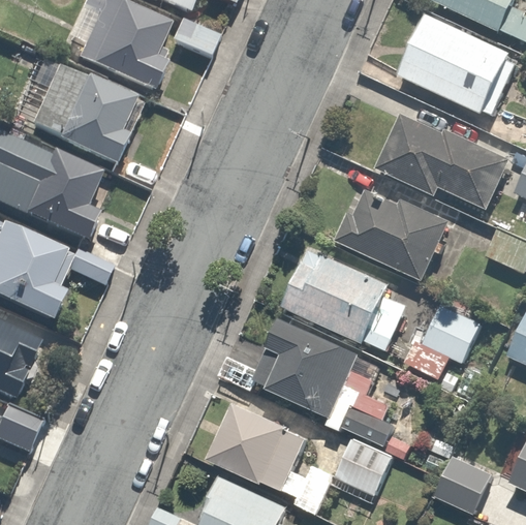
[(82,0),(59,52),(154,96),(171,58),(158,53),(173,22),(125,0),(82,0)]
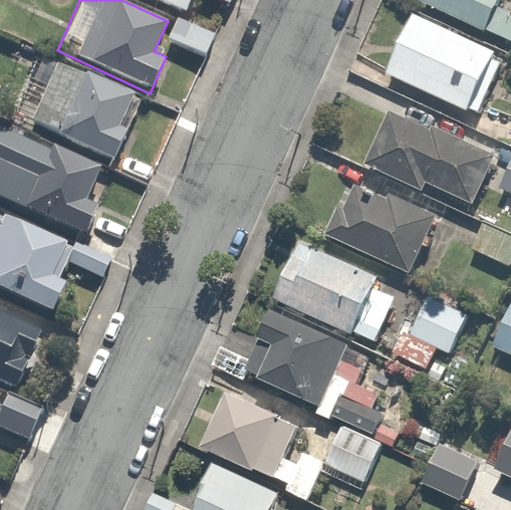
[(153,0),(185,15),(191,0),(209,0),(230,9),(233,0),(153,0)]
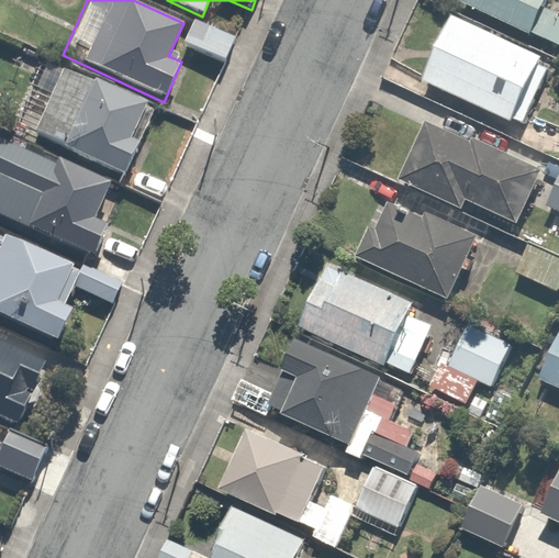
[(459,0),(459,1),(558,45),(558,10),(551,7),(554,0),(459,0)]
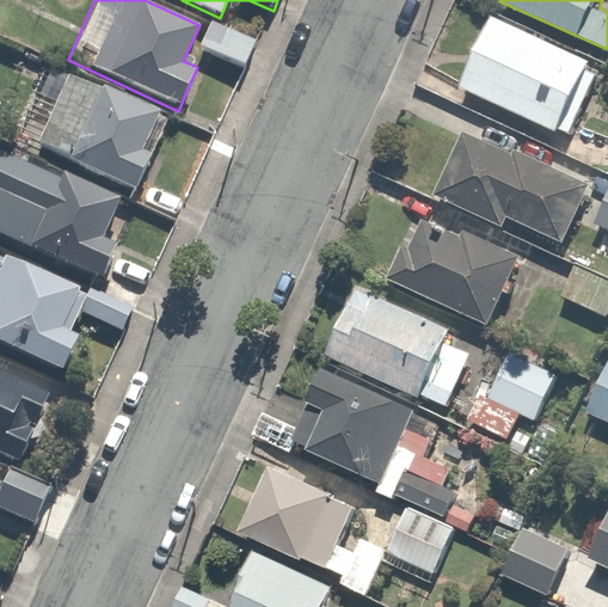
[(206,23),(196,47),(235,65),(246,40),(206,23)]
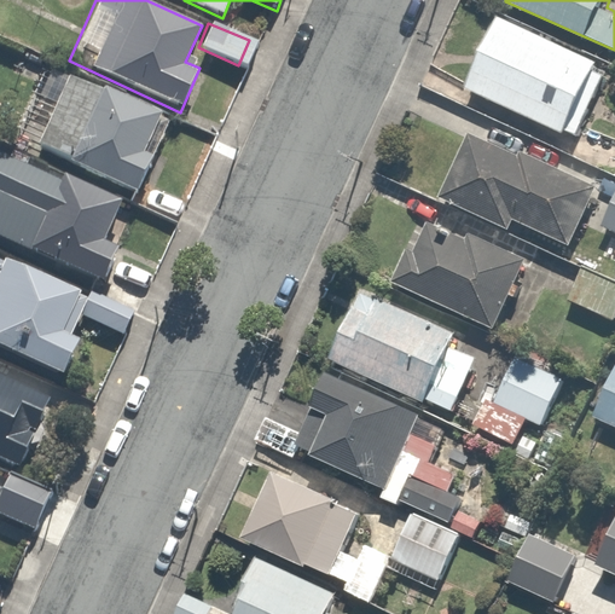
[(505,25),(473,96),(574,142),(605,70),(505,25)]
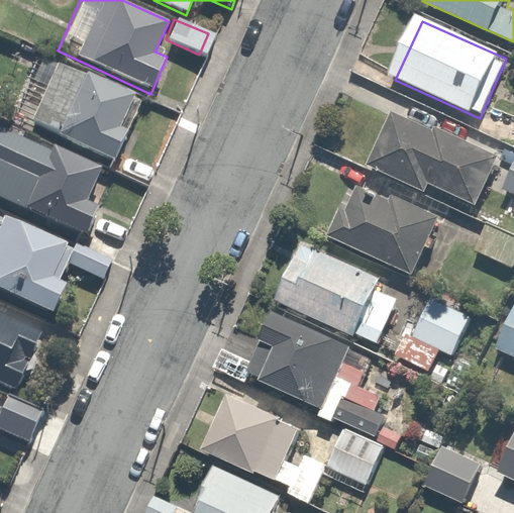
[(143,101),(55,63),(27,126),(115,165),(143,101)]
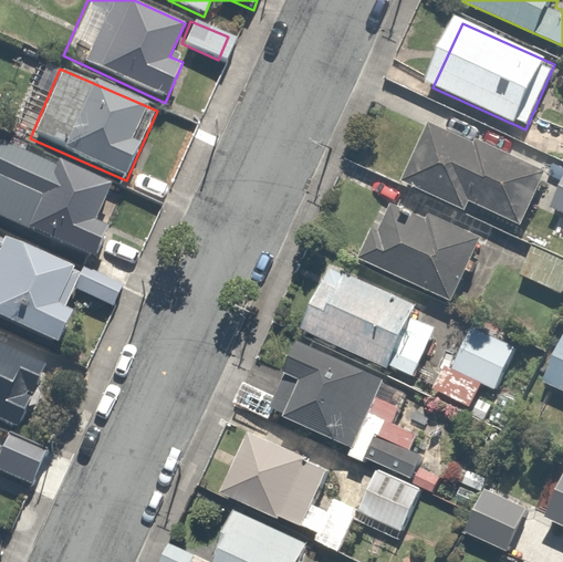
[(426,117),(398,177),(466,208),(469,200),(519,222),(545,164),(461,126),(459,132),(426,117)]
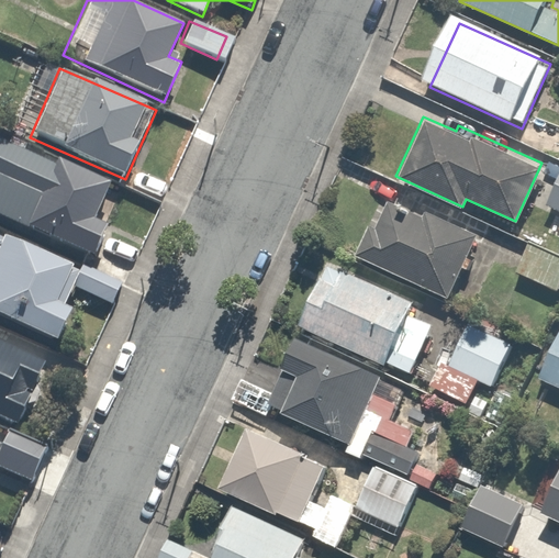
[(19,143),(0,179),(0,215),(88,259),(103,229),(94,223),(111,189),(19,143)]
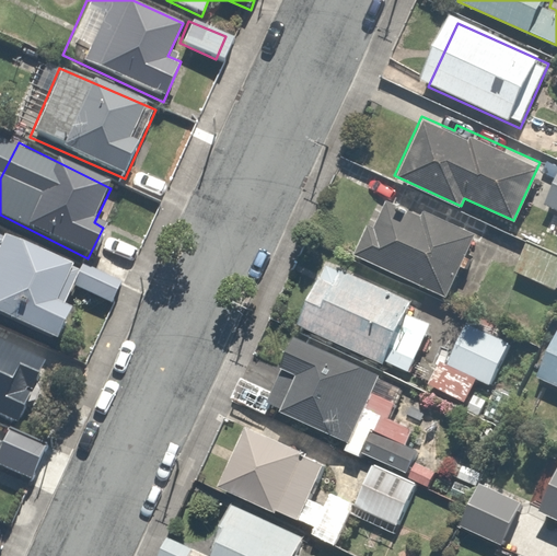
[(556,166),(543,204),(556,209),(556,166)]
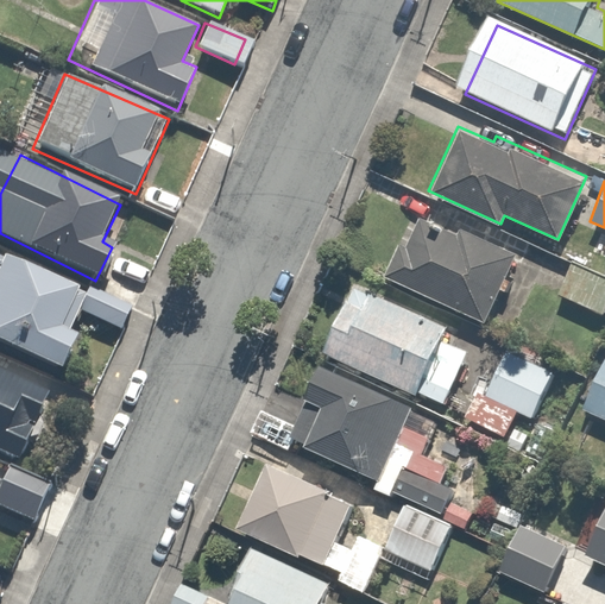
[(404,225),(380,276),(499,332),(534,257),(479,231),(474,241),(443,226),(436,240),(404,225)]
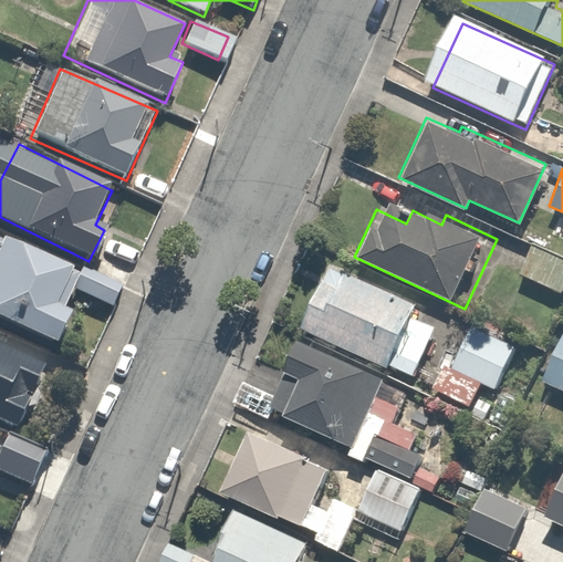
[(0,323),(59,351),(74,315),(63,311),(72,292),(105,308),(116,282),(0,228),(0,323)]
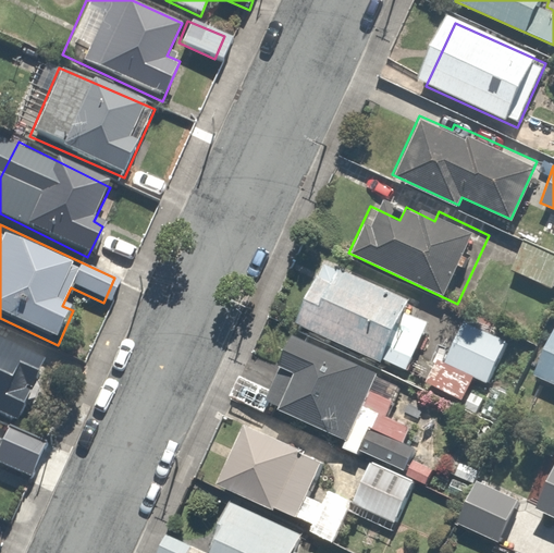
[(553,278),(553,246),(522,232),(506,267),(550,287),(553,278)]
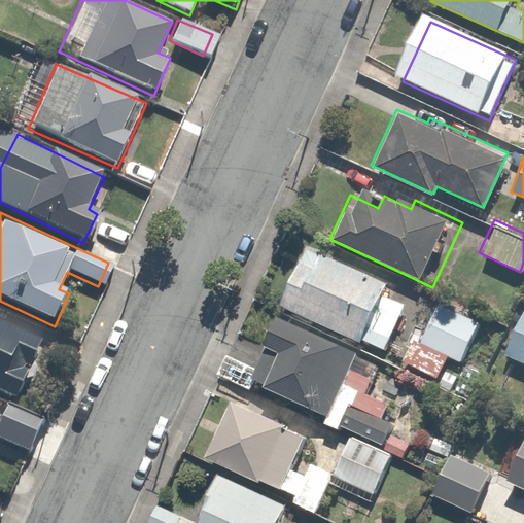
[(405,301),(395,297),(399,286),(305,246),(279,308),(374,348),(375,345),(385,349),(405,301)]
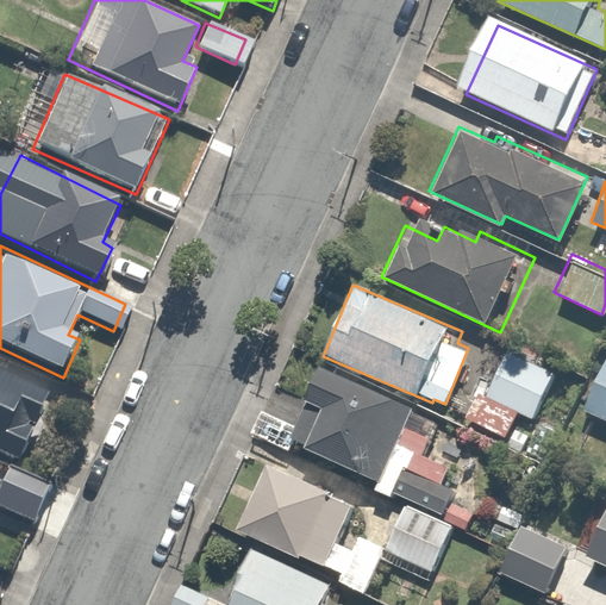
[(556,360),(508,341),(491,386),(475,380),(462,415),(512,434),(520,412),(535,418),(556,360)]
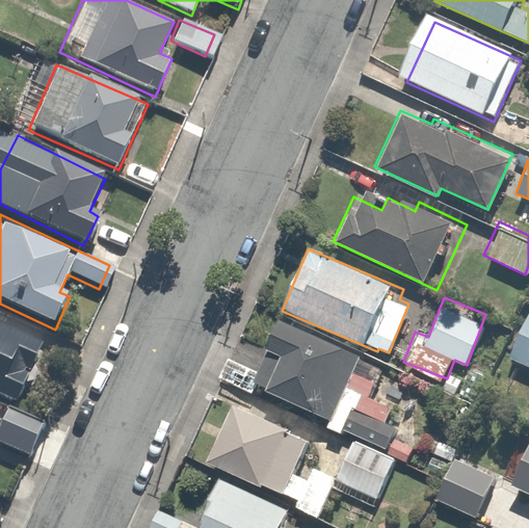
[(528,308),(528,309),(507,357),(528,366),(528,308)]
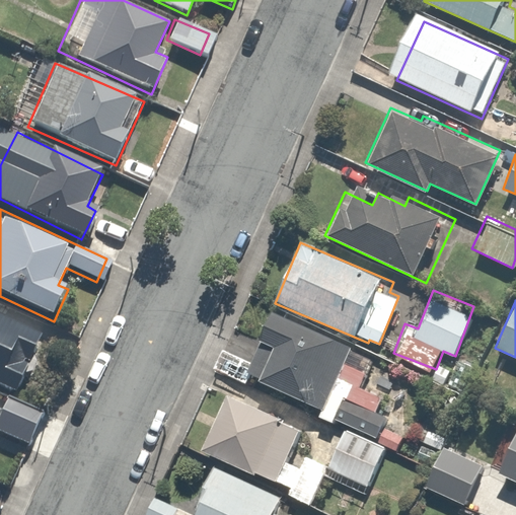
[(372,436),(374,432),(394,386),(370,375),(378,358),(273,311),(251,359),(220,345),(209,369),(250,387),(253,378),(319,408),(316,417),(332,423),(334,419),(372,436)]
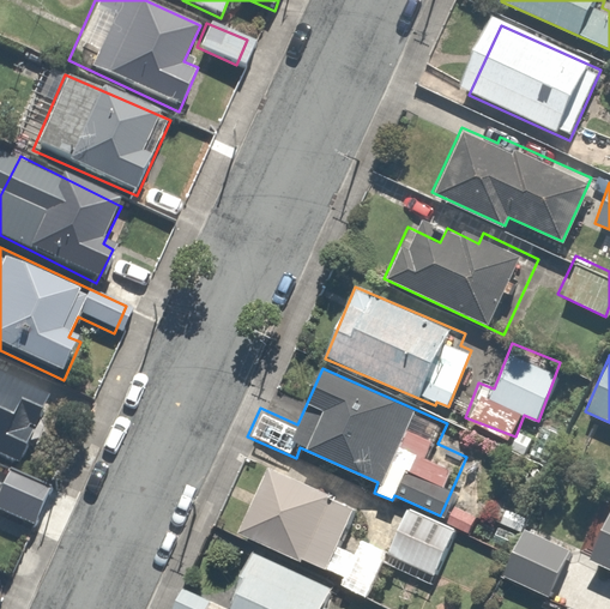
[(53,401),(0,374),(0,458),(19,468),(53,401)]
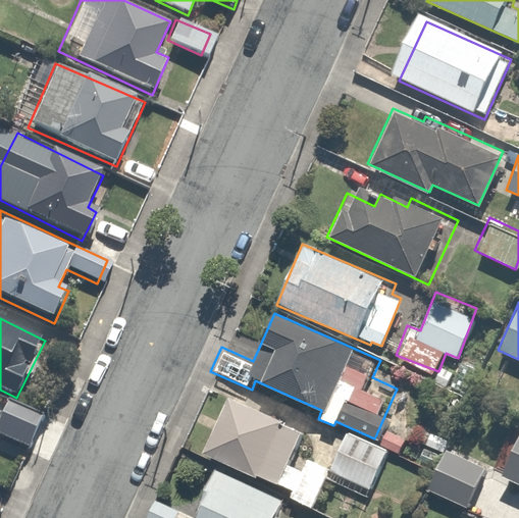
[(227,391),(201,452),(289,489),(315,428),(227,391)]
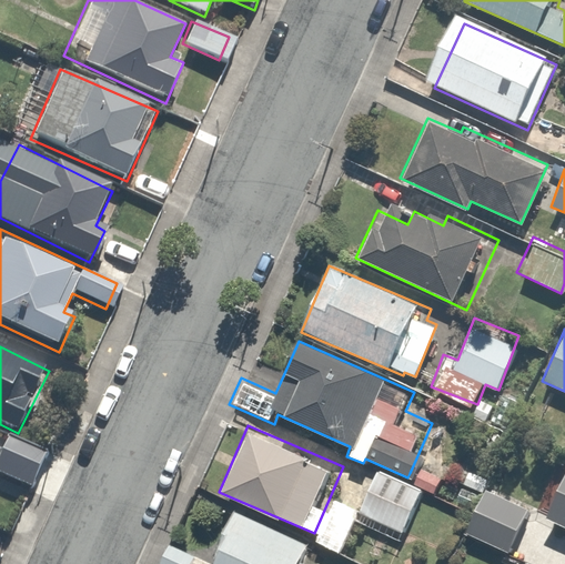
[(421,489),(377,470),(354,522),(396,542),(421,489)]
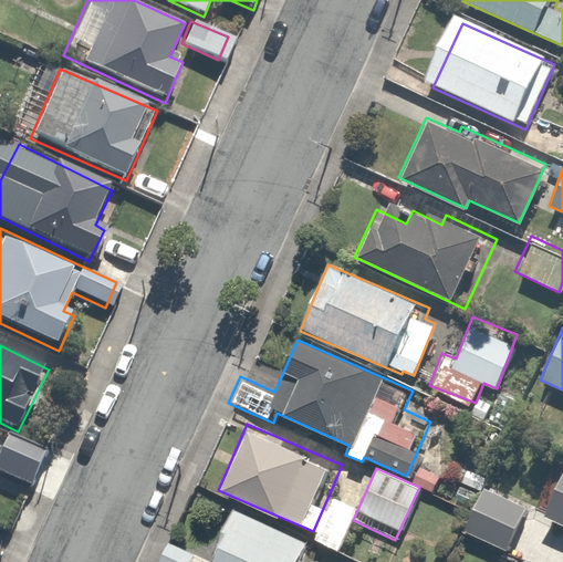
[(562,558),(562,470),(541,518),(562,528),(562,551),(561,557),(562,558)]
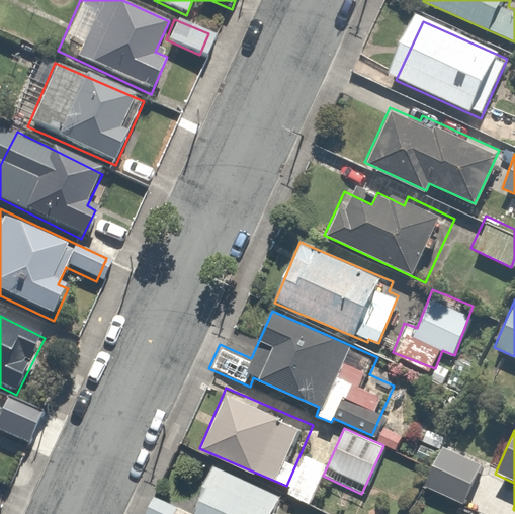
[(480,465),(442,448),(424,489),(461,505),(480,465)]
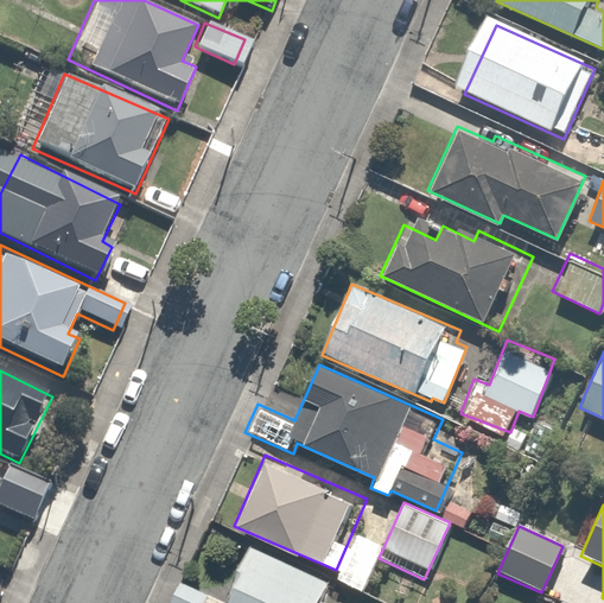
[(336,602),(328,600),(336,576),(252,541),(231,592),(179,572),(166,602),(336,602)]
